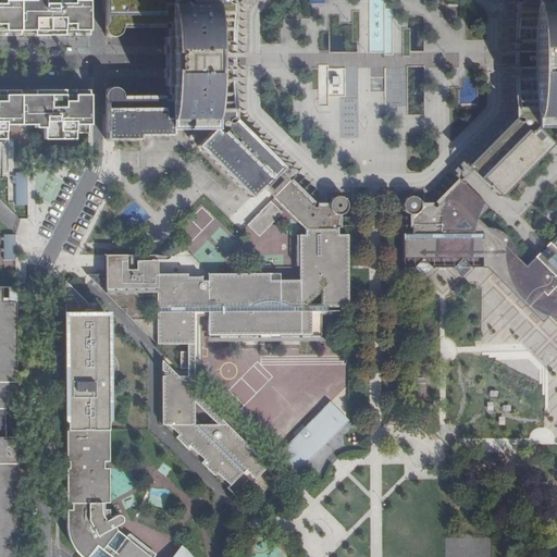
[(0,0),(0,35),(20,36),(40,36),(88,35),(87,0),(33,0),(22,0),(0,0)]
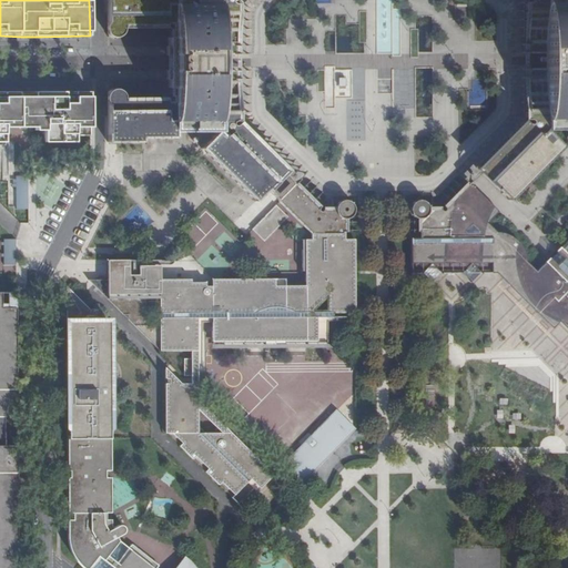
[(142,137),(175,137),(175,129),(217,128),(217,131),(202,148),(256,201),(266,190),(267,190),(280,201),(312,233),(342,232),(345,231),(345,217),(346,219),(351,216),(350,216),(352,214),(353,214),(355,211),(354,211),(355,208),(353,203),(351,201),(352,201),(346,199),(346,200),(343,199),(338,200),(340,201),(336,204),(336,203),(335,203),(334,208),(335,209),(332,209),(324,209),(322,210),(321,210),(320,210),(320,208),(296,184),(284,172),(285,172),(237,125),(234,124),(232,123),(232,121),(235,121),(235,79),(234,79),(234,70),(220,70),(220,61),(220,56),(234,56),(234,47),(235,47),(234,4),(229,1),(229,0),(529,0),(529,1),(527,3),(528,43),(529,44),(529,53),(544,53),(543,62),(543,69),(529,69),(529,78),(528,78),(528,120),(530,120),(531,121),(531,122),(530,123),(529,123),(526,123),(480,170),(509,199),(561,145),(546,130),(546,127),(567,127),(567,0),(107,0),(107,36),(108,36),(108,38),(112,39),(112,38),(115,38),(115,39),(120,37),(120,36),(121,34),(122,34),(124,29),(124,23),(125,24),(131,24),(132,22),(134,24),(139,26),(141,22),(142,26),(148,26),(149,23),(150,26),(155,26),(156,22),(159,26),(164,26),(165,22),(166,26),(169,27),(171,28),(174,29),(170,30),(170,36),(171,36),(173,37),(168,38),(168,46),(166,46),(166,56),(166,61),(166,70),(166,79),(169,79),(169,89),(171,89),(170,94),(172,94),(170,97),(168,99),(165,102),(165,100),(159,100),(159,101),(158,103),(155,100),(151,99),(150,100),(149,103),(148,101),(148,99),(142,100),(140,103),(139,101),(138,100),(133,100),(133,101),(132,103),(131,101),(130,100),(125,100),(124,102),(123,97),(124,97),(123,91),(122,91),(120,90),(120,89),(117,87),(115,88),(113,88),(108,90),(108,141),(142,141),(142,137)]
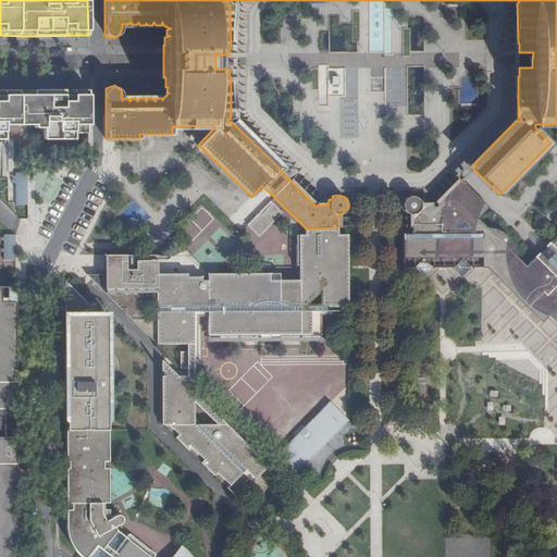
[(329,70),(327,95),(346,95),(347,71),(329,70)]
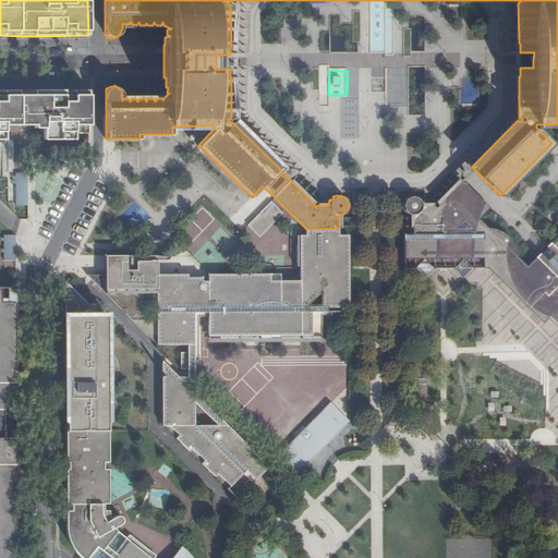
[(0,140),(3,140),(3,125),(9,125),(33,125),(33,128),(43,129),(43,140),(64,140),(88,119),(88,89),(57,89),(0,89),(0,140)]
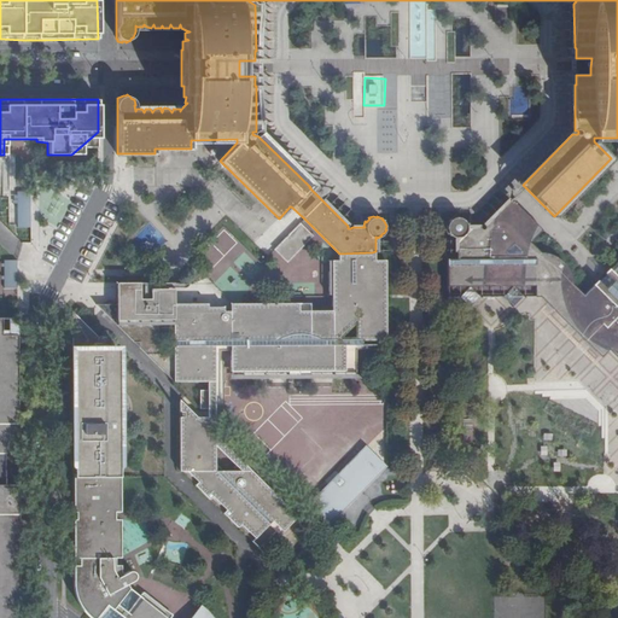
[(397,149),(397,112),(380,112),(380,149),(397,149)]
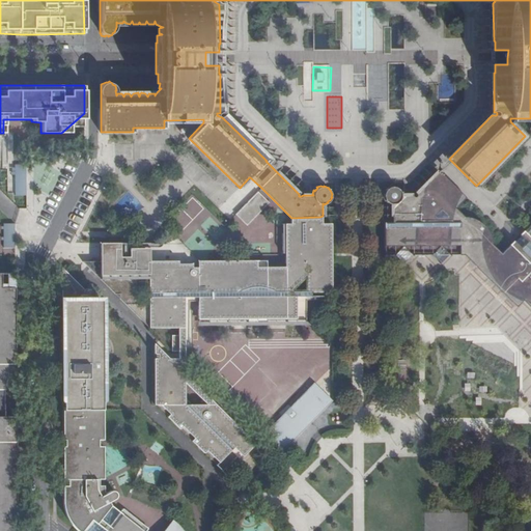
[(70,127),(84,127),(84,113),(61,133),(70,133),(70,127)]
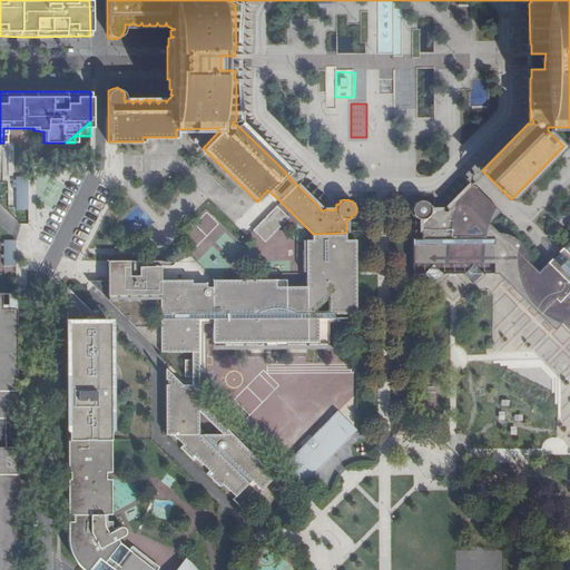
[(28,209),(28,176),(16,176),(16,209),(28,209)]
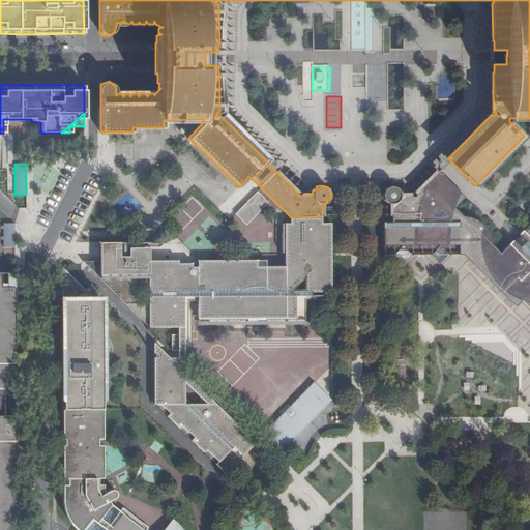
[(529,222),(521,232),(527,239),(514,251),(508,244),(500,253),(491,245),(490,239),(488,233),(484,228),(480,224),(475,221),(469,218),(463,217),(453,208),(463,200),(436,173),(414,194),(414,196),(404,196),(401,196),(400,195),(401,194),(399,189),(398,189),(395,188),(396,186),(394,185),(393,187),(390,186),(389,186),(386,186),(386,188),(384,189),(383,189),(382,192),(383,193),(383,197),(382,197),(383,200),(384,200),(386,203),(386,204),(390,205),(390,224),(382,223),(382,256),(393,256),(402,247),(410,256),(431,256),(440,247),(448,256),(458,256),(458,252),(461,252),(501,292),(499,294),(513,307),(521,301),(529,291),(529,222)]
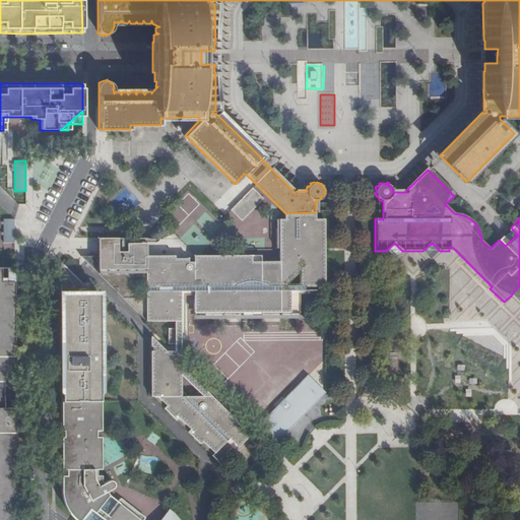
[(253,187),(230,209),(241,220),(264,199),(253,187)]
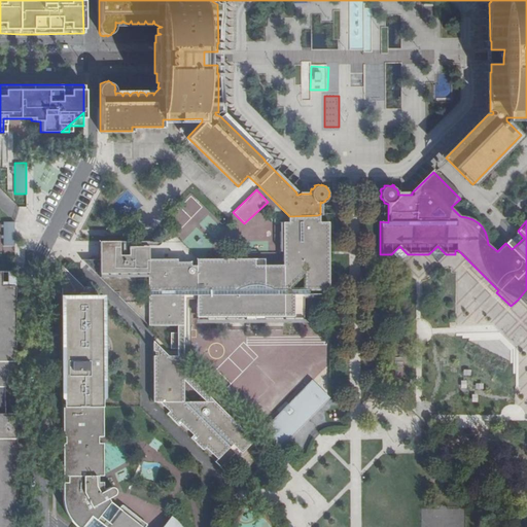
[(328,290),(328,222),(320,222),(320,216),(288,217),(289,223),(284,222),(283,232),(280,232),(280,243),(284,243),(284,266),(265,266),(265,259),(197,259),(197,265),(191,265),(192,261),(178,261),(178,259),(149,259),(149,249),(149,238),(143,238),(138,238),(138,242),(120,242),(107,242),(101,242),(101,259),(82,259),(96,272),(100,272),(100,277),(115,292),(120,292),(119,296),(149,325),(177,325),(178,332),(171,332),(172,348),(178,348),(178,355),(168,355),(154,342),(153,351),(155,351),(155,355),(154,355),(154,400),(166,412),(165,412),(178,425),(179,425),(191,436),(190,437),(203,449),(204,449),(215,461),(220,467),(225,462),(227,465),(253,441),(213,400),(207,400),(207,401),(196,401),(190,401),(184,394),(183,300),(198,300),(198,316),(207,317),(208,319),(210,322),(226,323),(226,317),(245,317),(245,319),(248,322),(265,322),(265,317),(284,317),(283,320),(287,322),(303,322),(303,295),(308,294),(309,289),(328,290)]
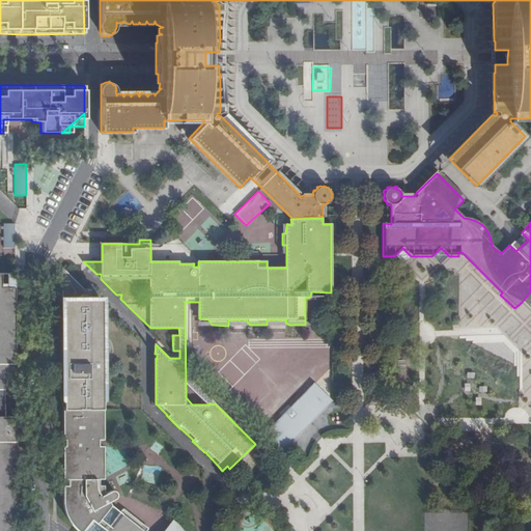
[(402,264),(411,256),(402,248),(394,256),(402,264)]
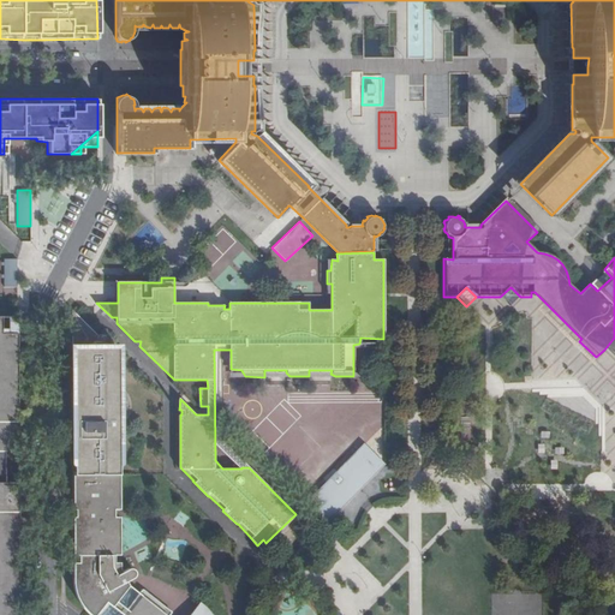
[(509,306),(520,297),(511,287),(500,297),(509,306)]
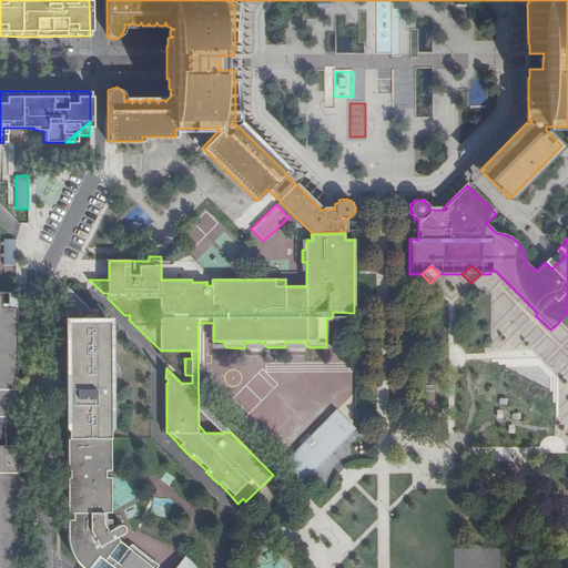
[(66,288),(67,439),(108,439),(105,322),(94,322),(93,318),(95,318),(97,316),(97,315),(97,313),(95,312),(94,311),(92,310),(91,311),(90,312),(66,288)]
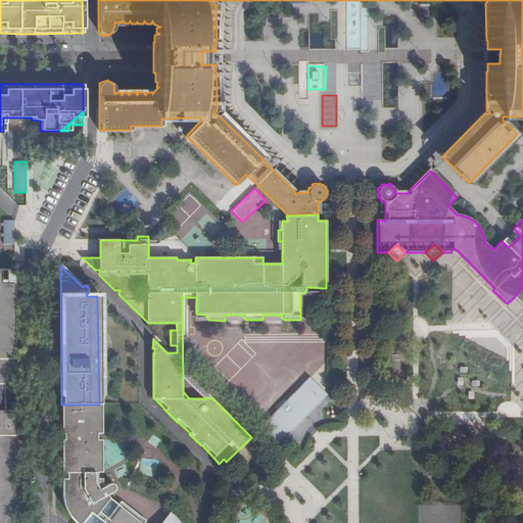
[(0,519),(14,520),(14,411),(3,411),(3,384),(14,385),(14,284),(11,283),(11,272),(3,272),(3,278),(1,278),(1,270),(0,270),(0,519)]
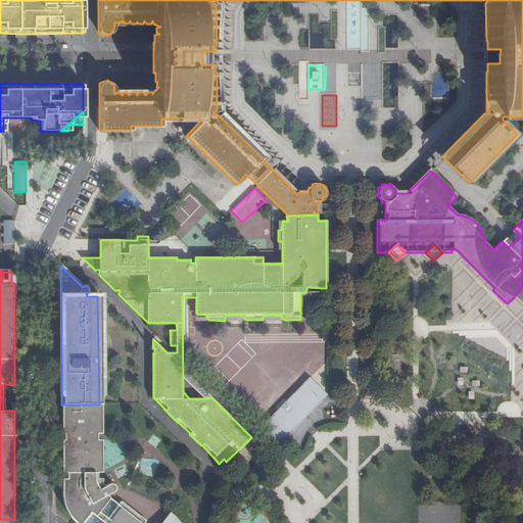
[(522,287),(514,297),(522,305),(522,287)]
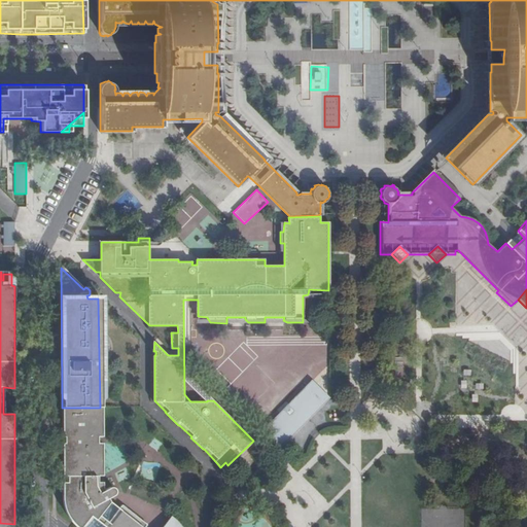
[(120,353),(121,328),(105,327),(105,353),(120,353)]
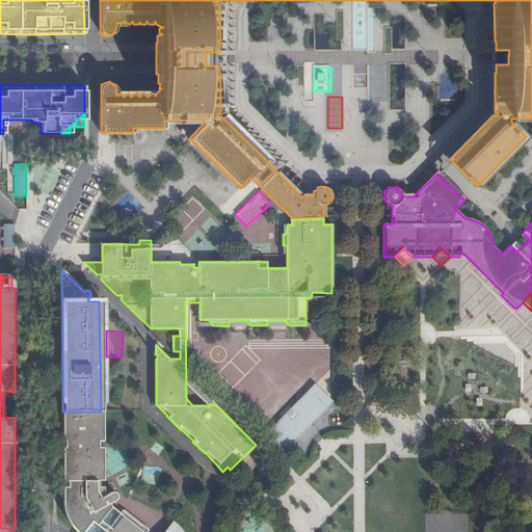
[(331,403),(314,386),(262,439),(278,455),(331,403)]
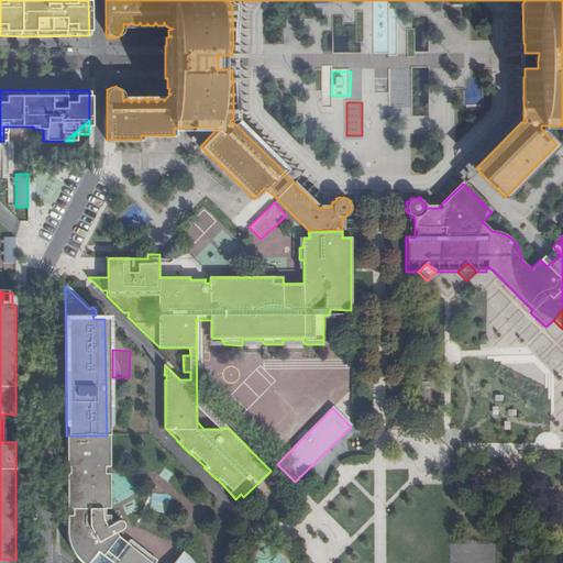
[(109,435),(107,435),(66,435),(66,467),(68,467),(68,474),(66,475),(66,509),(72,509),(72,517),(67,517),(67,532),(68,539),(69,547),(72,553),(73,555),(75,560),(76,562),(195,562),(195,561),(192,559),(191,556),(189,555),(187,552),(184,550),(174,562),(156,562),(159,559),(131,539),(128,544),(118,538),(116,533),(118,532),(122,530),(124,528),(124,527),(124,525),(124,523),(122,522),(121,521),(119,522),(118,522),(111,526),(110,522),(109,517),(103,516),(103,509),(109,509),(109,475),(103,474),(103,467),(109,467),(109,435)]
